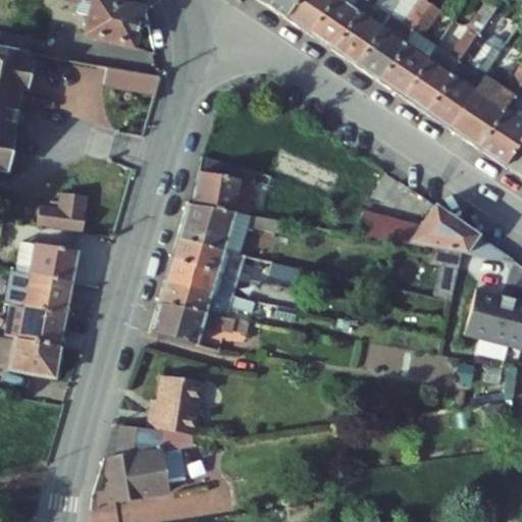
[(94,5),(91,16),(86,36),(131,47),(140,10),(115,4),(116,0),(72,0),(80,2),(94,5)]
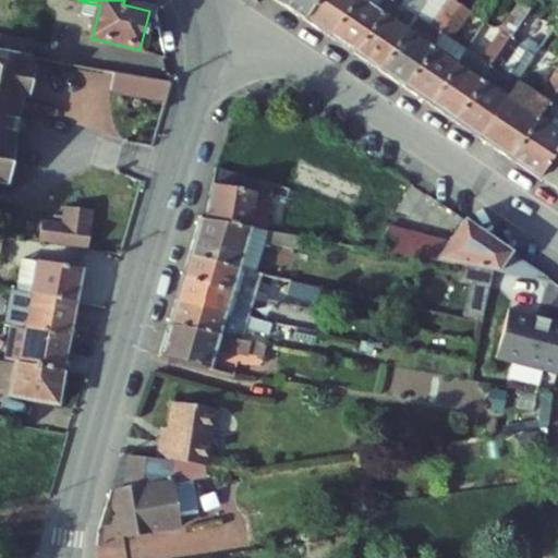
[(275,0),(304,20),(317,0),(275,0)]
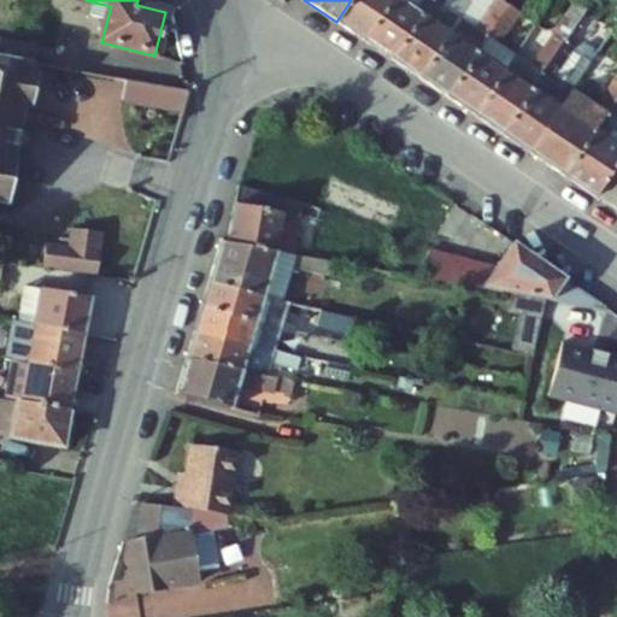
[(351,0),(336,22),(364,41),(391,0),(351,0)]
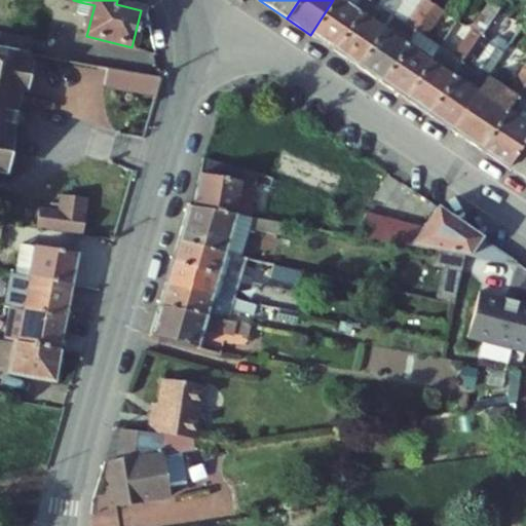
[(333,0),(310,35),(334,51),(368,0),(333,0)]
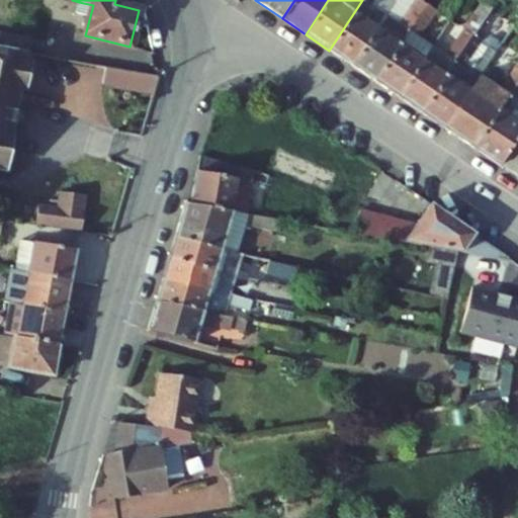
[(362,0),(329,51),(351,66),(384,16),(370,7),(374,0),(362,0)]
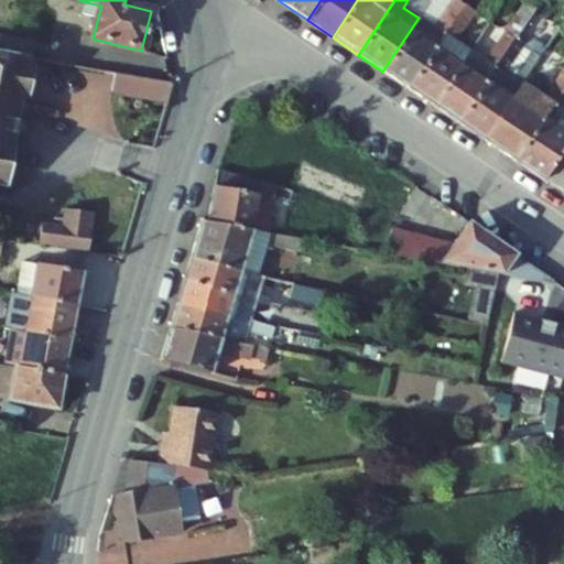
[(419,18),(382,72),(408,88),(463,7),(466,0),(453,0),(434,29),(419,18)]
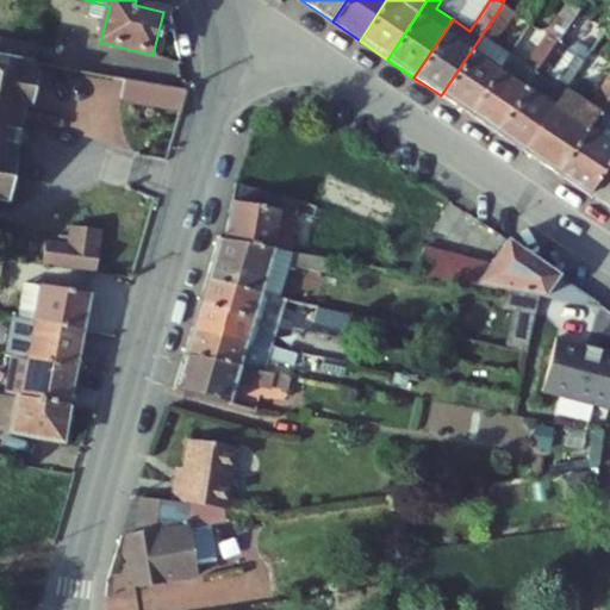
[(466,0),(441,0),(436,8),(453,19),(466,0)]
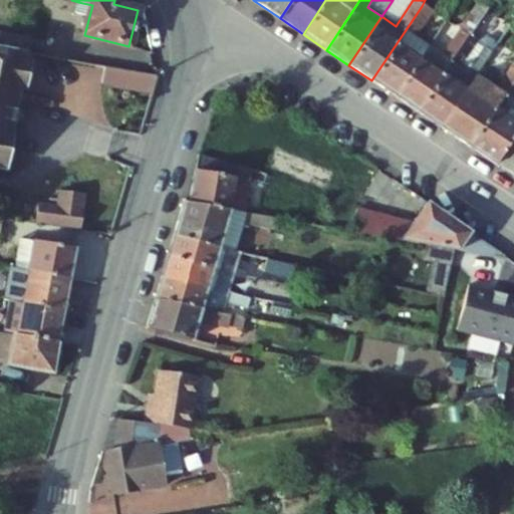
[(92,5),(78,2),(76,12),(89,16),(92,5)]
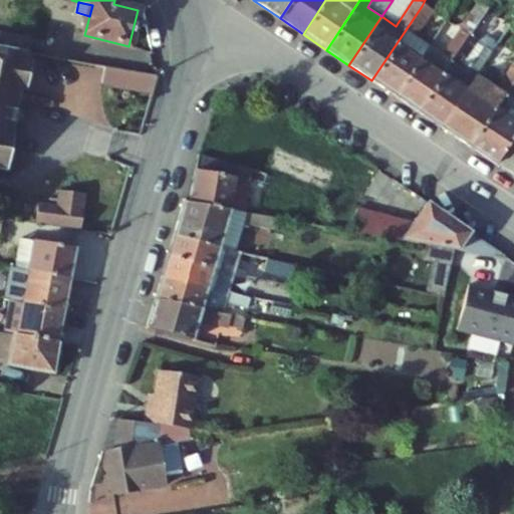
[(428,47),(395,95),(417,111),(468,36),(486,9),(477,3),(441,56),(428,47)]
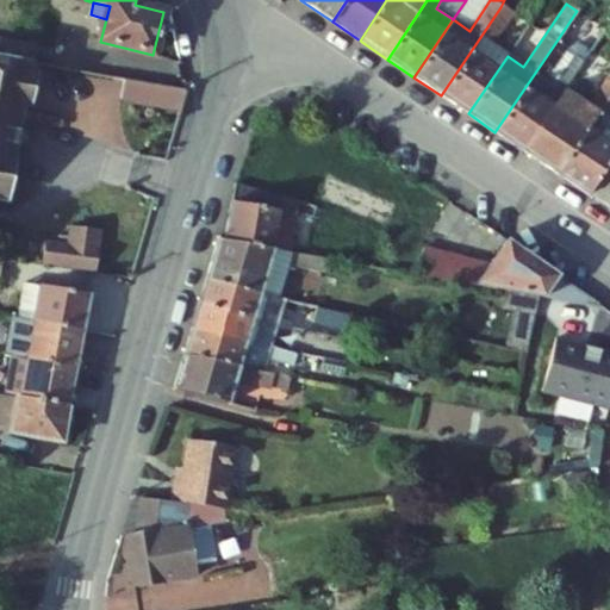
[(500,7),(441,95),(468,113),(508,56),(491,44),(498,35),(511,14),(500,7)]
